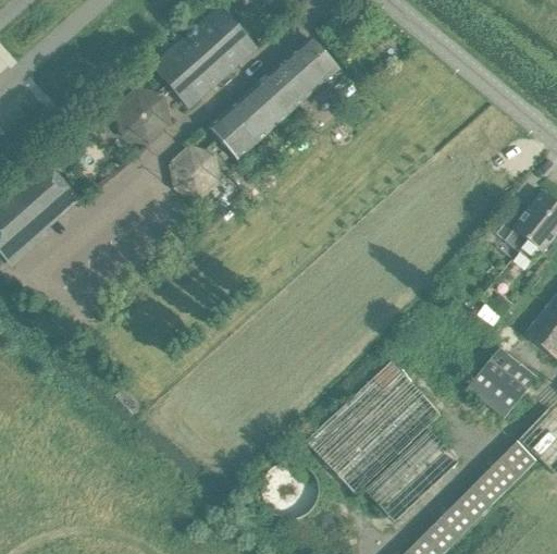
[(227,72),(255,49),(219,7),(152,63),(168,82),(153,94),(135,88),(114,107),(120,135),(147,143),(168,124),(162,97),(160,96),(172,86),(188,106),(219,79),(222,82),(230,75),(227,72)]
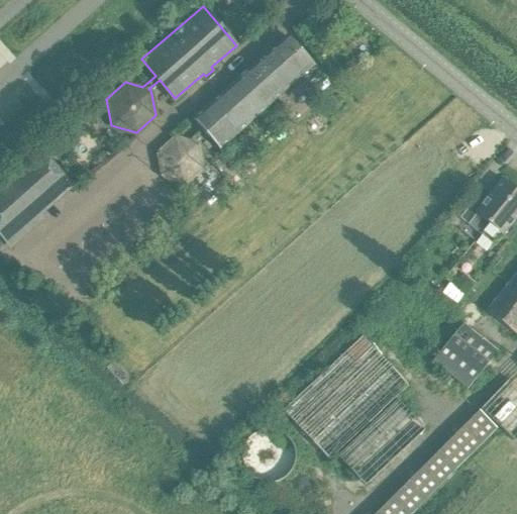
[(218,147),(312,65),(285,33),(191,117),(218,147)]
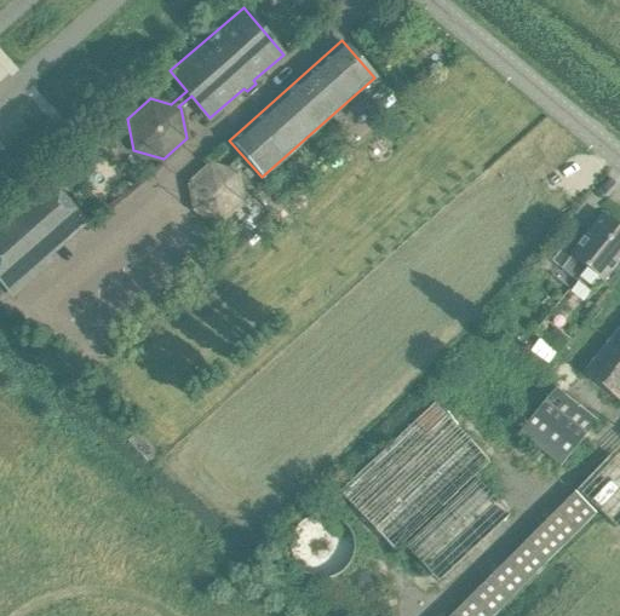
[(244,201),(237,170),(207,160),(184,180),(191,209),(217,223),(244,201)]
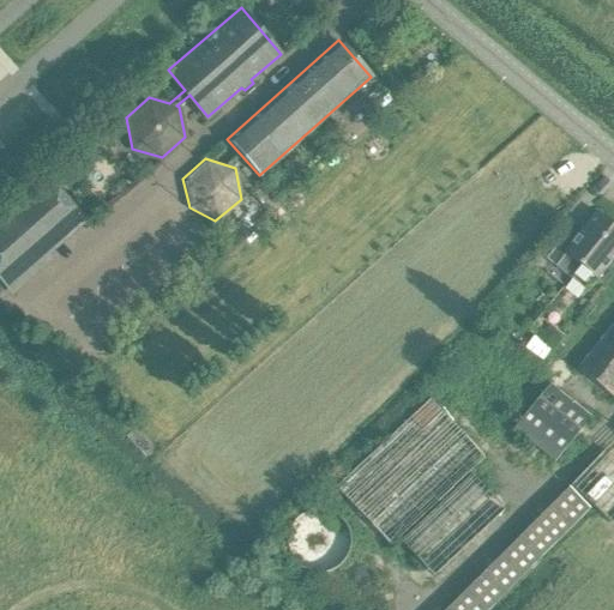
[(0,275),(11,287),(84,222),(44,176),(0,216),(0,275)]
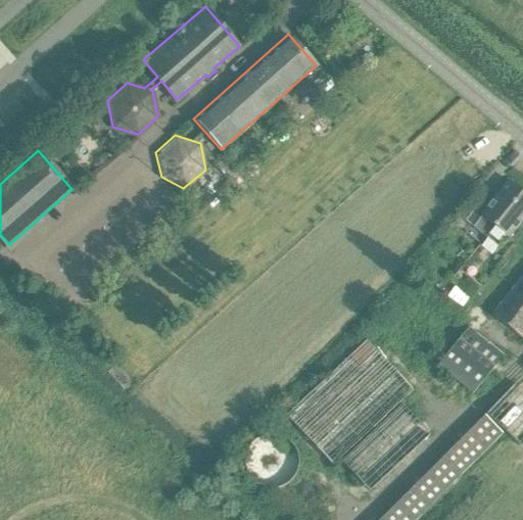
[(489,232),(522,187),(522,186),(510,176),(483,211),(488,216),(481,225),(489,232)]
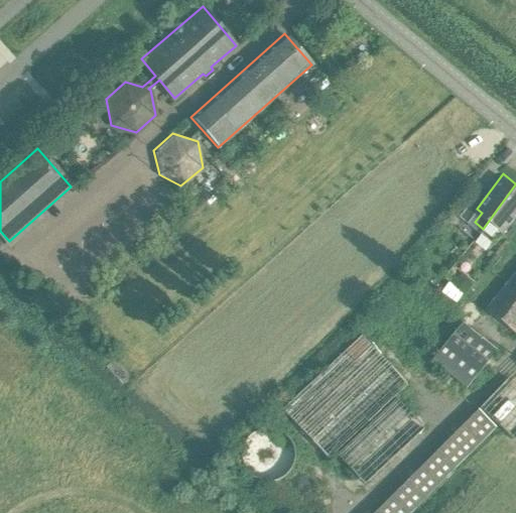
[(515,219),(513,217),(515,213),(515,184),(483,229),(490,234),(498,225),(503,229),(505,227),(512,232),(515,227),(515,219)]
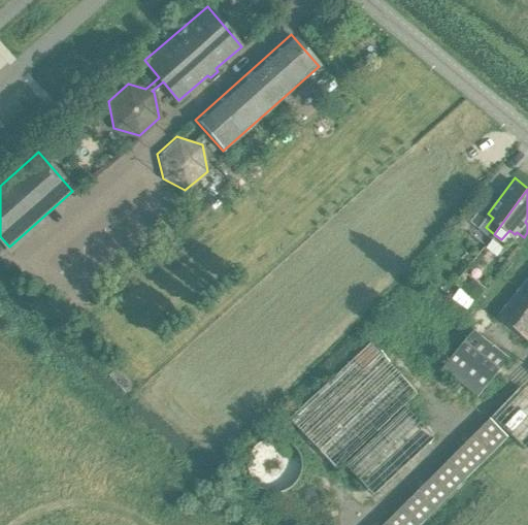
[(525,339),(527,335),(527,275),(496,316),(500,319),(525,339)]
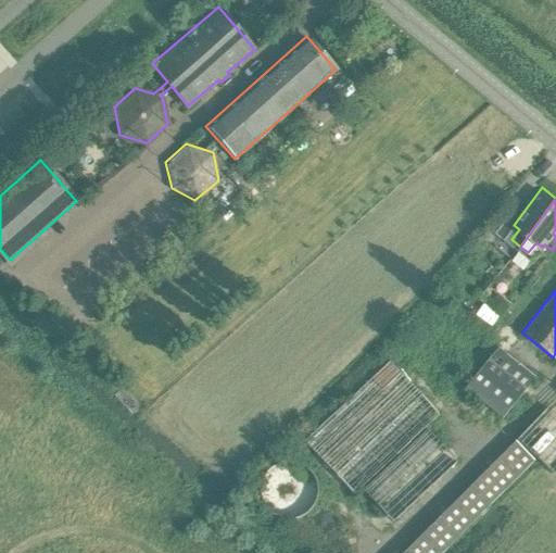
[(527,336),(522,332),(502,315),(484,337),(496,348),(509,357),(527,336)]
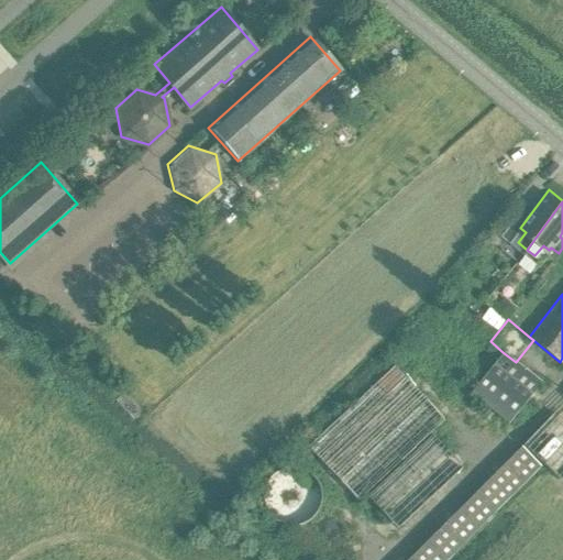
[(509,421),(539,385),(538,380),(516,362),(503,352),(472,391),(509,421)]
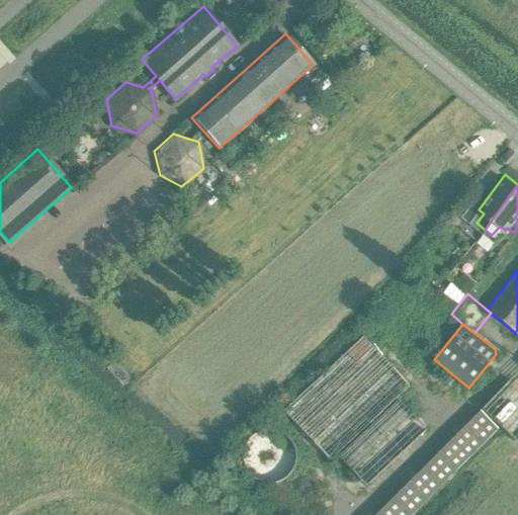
[(330,458),(408,384),(362,336),(283,409),(330,458)]
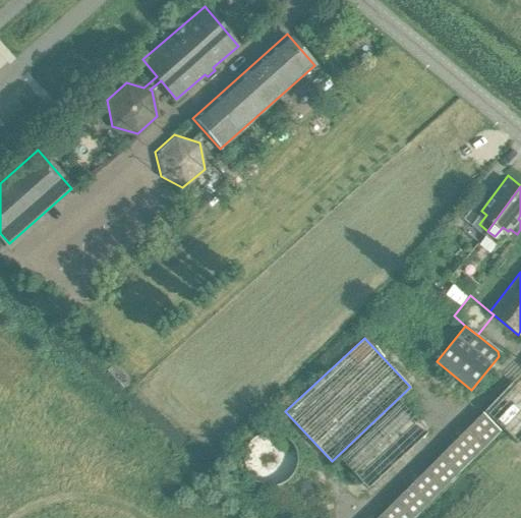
[(520,442),(520,370),(444,451),(454,461),(460,455),(468,463),(503,427),(517,442),(520,442)]
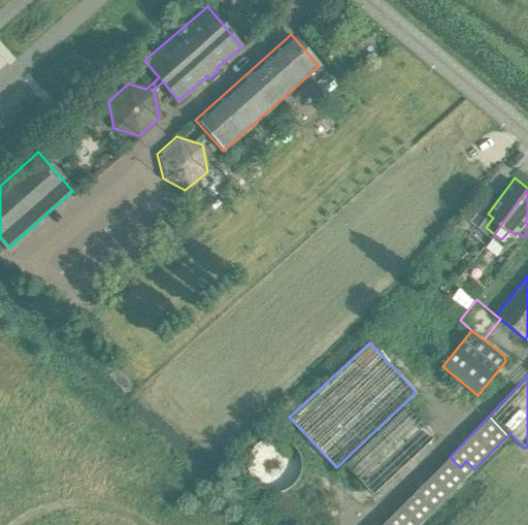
[(372,494),(433,437),(405,406),(344,463),(372,494)]
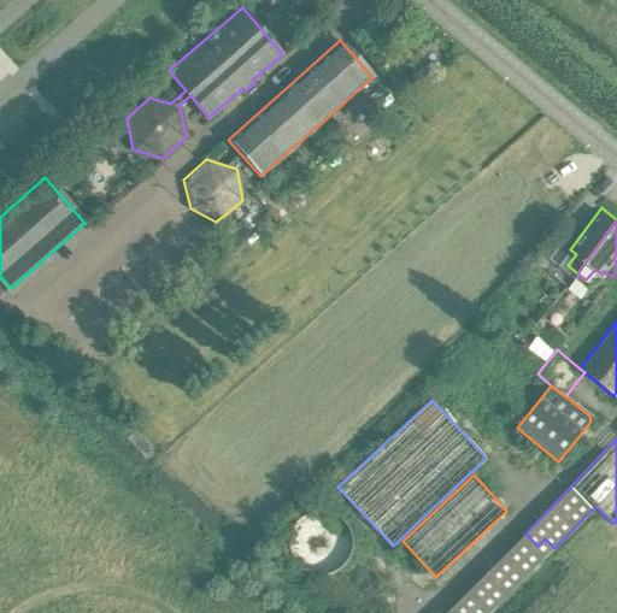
[(328,511),(322,510),(316,510),(311,511),(306,513),(301,516),(297,519),(293,524),(291,529),(289,534),(288,540),(288,544),(289,550),(291,555),(294,560),(298,565),(301,569),(306,571),(311,573),(317,573),(323,573),(328,573),(334,571),(339,569),(344,565),(347,560),(350,555),(351,549),(352,544),(352,538),(351,532),(350,528),(346,523),(342,518),(338,516),(333,512),(328,511)]
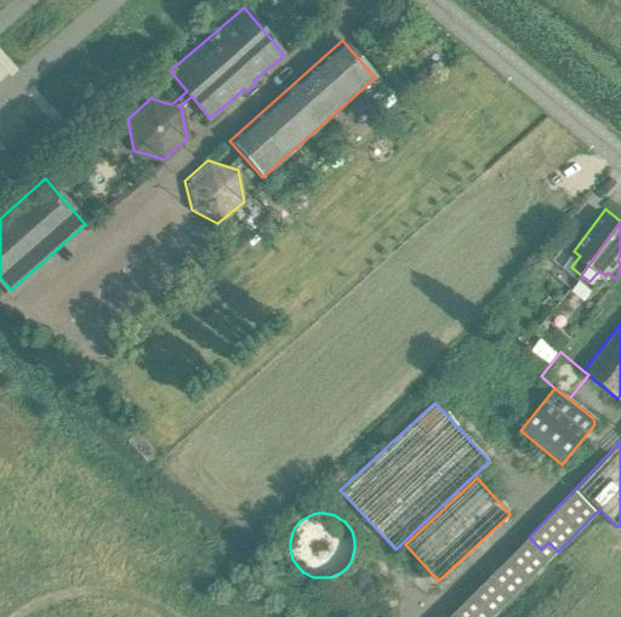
[(480,616),(510,590),(494,572),(444,616),(480,616)]
